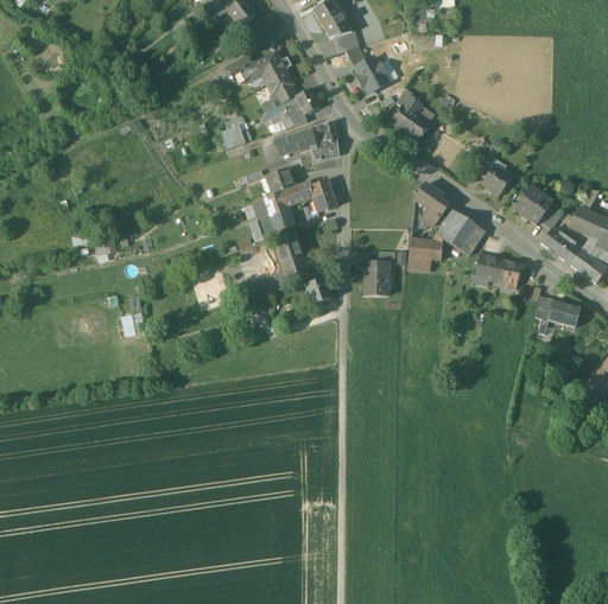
[(206,0),(208,4),(213,11),(214,10),(223,2),(221,0),(206,0)]
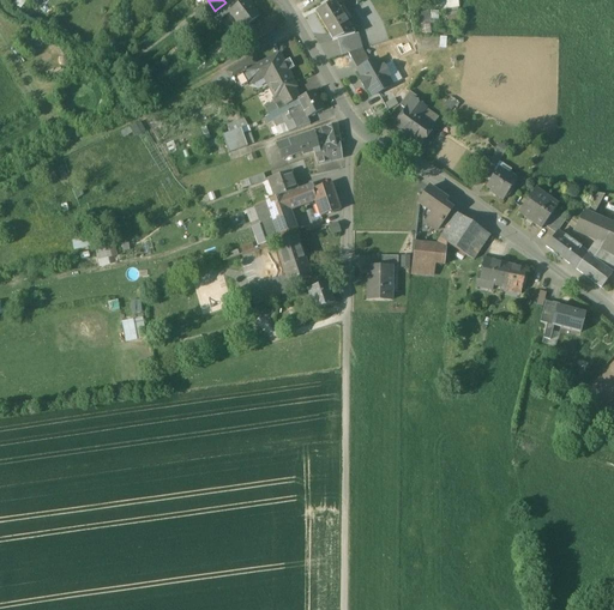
[(228,0),(226,2),(216,10),(220,17),(229,10),(229,8),(240,0),(228,0)]
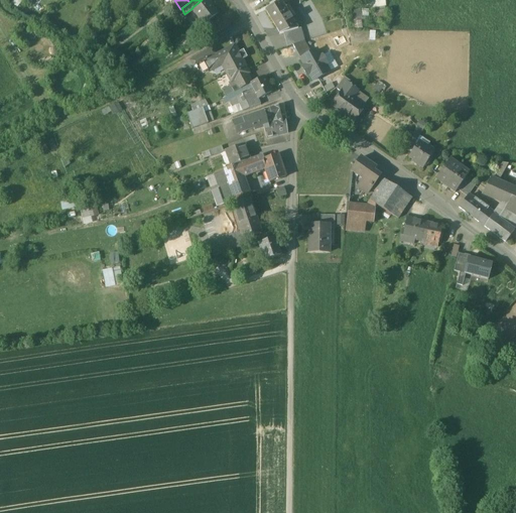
[(202,0),(192,7),(192,8),(203,21),(218,10),(210,0),(202,0)]
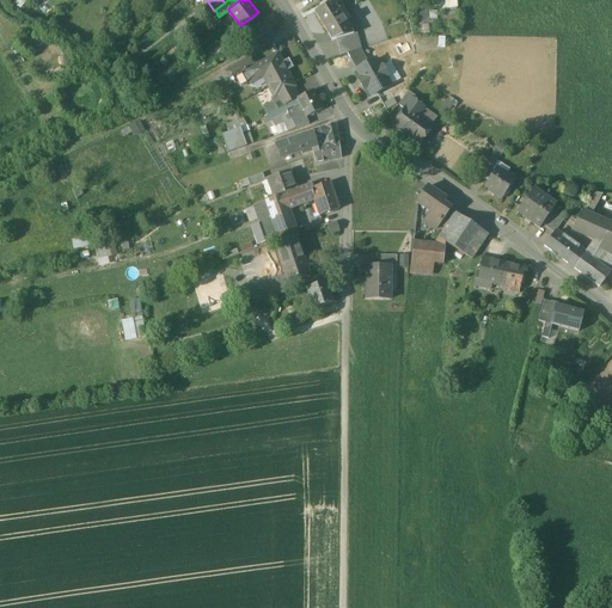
[(335,1),(329,5),(328,1),(314,10),(331,37),(353,31),(335,1)]
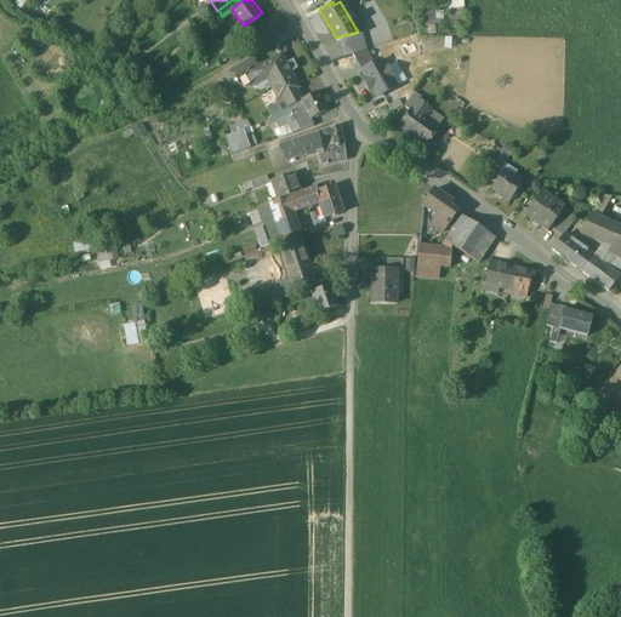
[(193,28),(189,22),(181,28),(186,33),(193,28)]
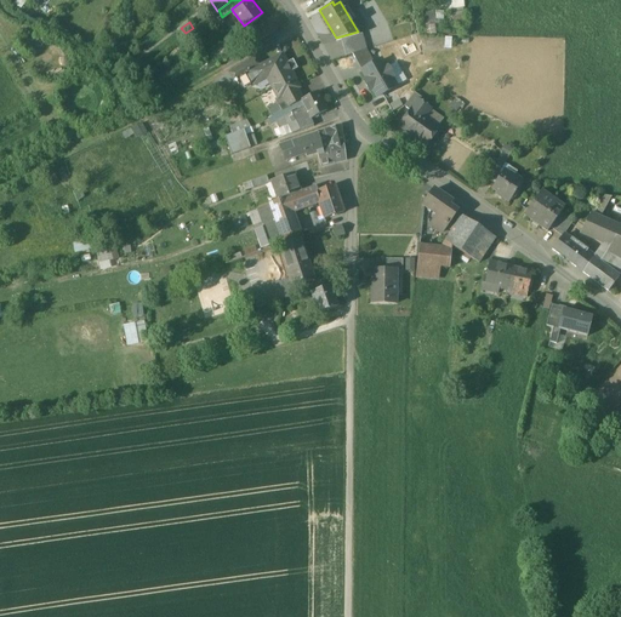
[(363,30),(341,36),(346,52),(366,46),(363,30)]
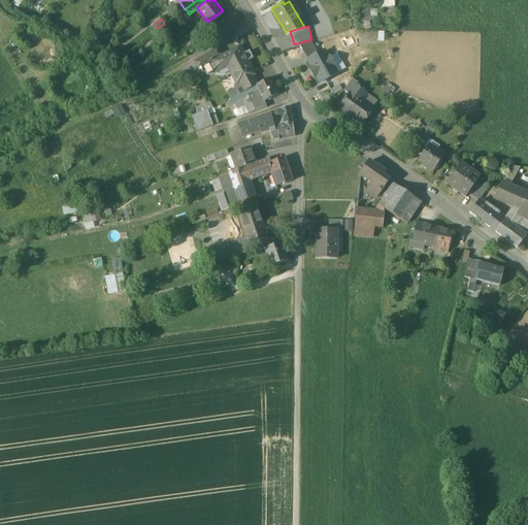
[(211,37),(205,28),(201,30),(206,39),(211,37)]
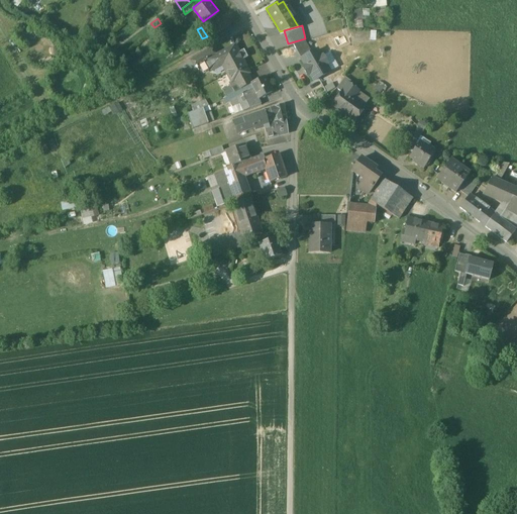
[(276,44),(285,41),(283,34),(273,37),(276,44)]
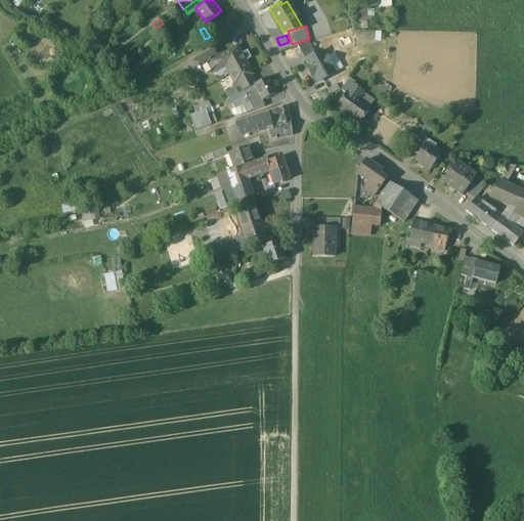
[(298,43),(306,57),(316,51),(310,39),(298,43)]
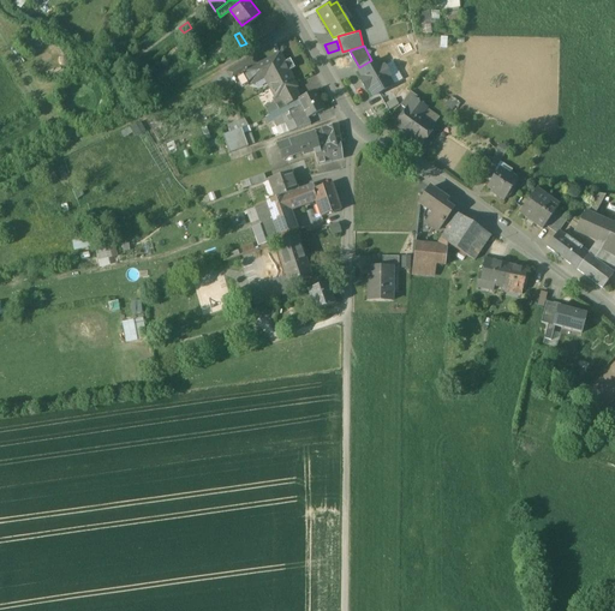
[(258,61),(245,69),(245,70),(252,81),(264,75),(276,95),(280,93),(282,96),(287,94),(296,90),(293,85),(296,84),(288,69),(285,60),(284,60),(279,52),(258,61)]
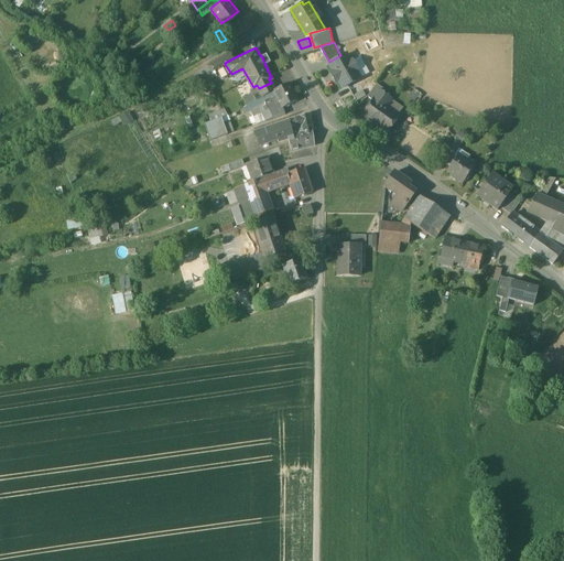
[(232,49),(207,63),(213,72),(225,64),(225,63),(237,56),(232,49)]
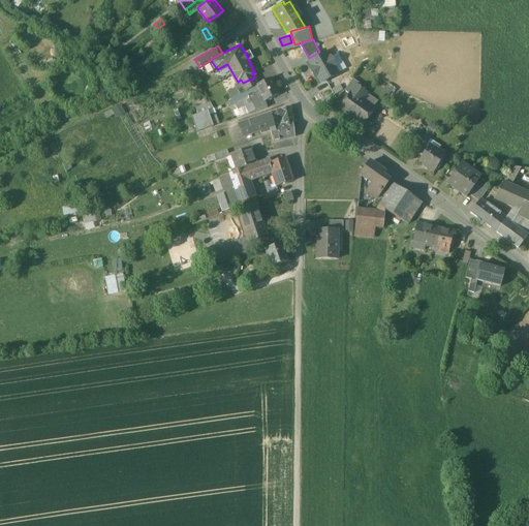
[(324,49),(309,58),(312,64),(310,66),(315,74),(317,73),(321,80),(338,70),(334,64),(336,63),(331,55),(329,56),(324,49)]
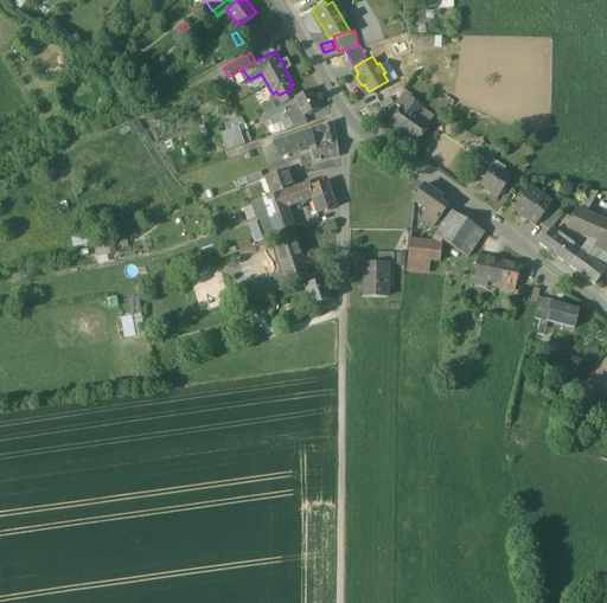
[(404,87),(395,81),(384,96),(393,102),(404,87)]
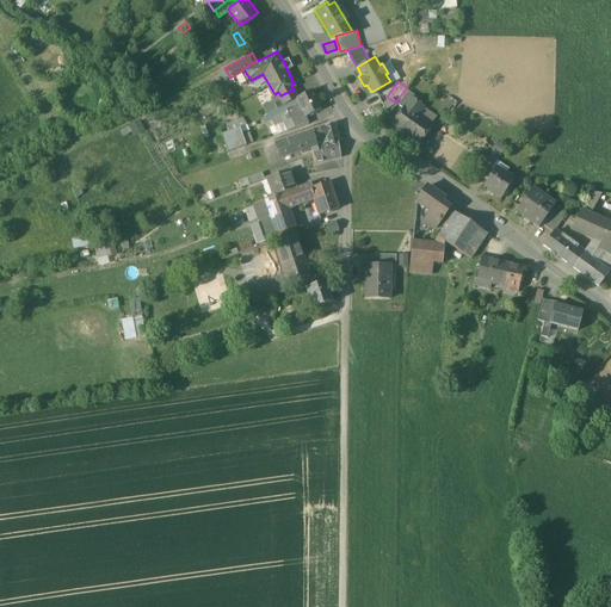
[(297,95),(297,97),(306,113),(321,106),(313,88),(297,95)]
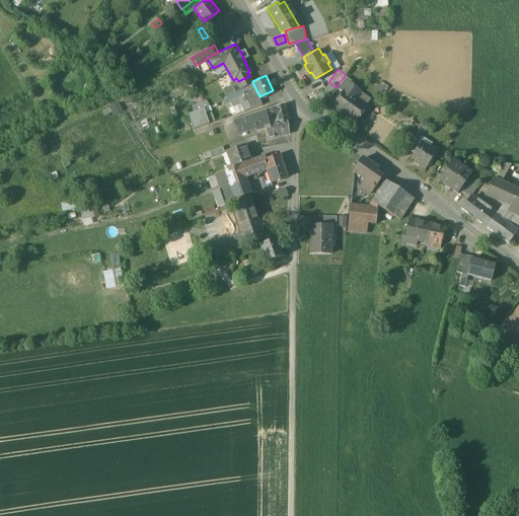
[(346,75),(338,86),(343,90),(350,81),(350,82),(352,79),(346,75)]
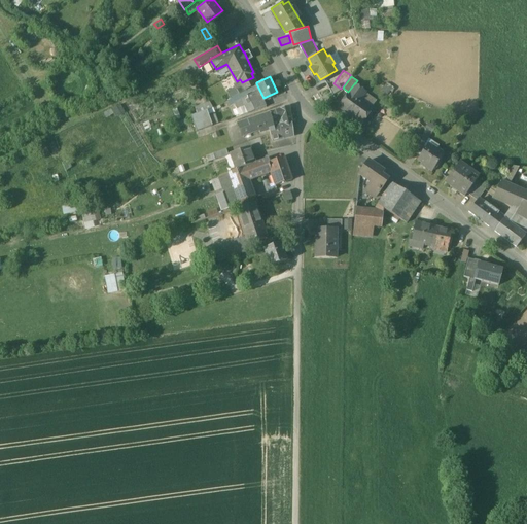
[(253,77),(246,80),(242,82),(242,83),(237,88),(236,88),(239,92),(256,83),(256,82),(253,77)]
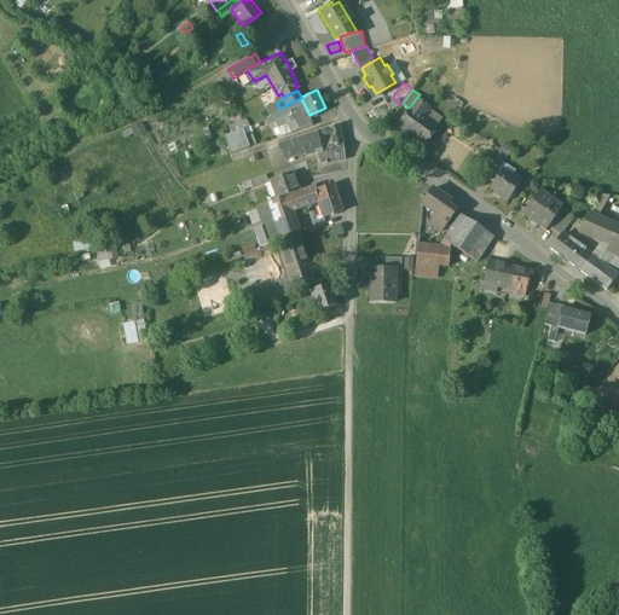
[(409,108),(398,122),(424,141),(437,125),(422,114),(428,105),(417,98),(417,97),(409,108)]
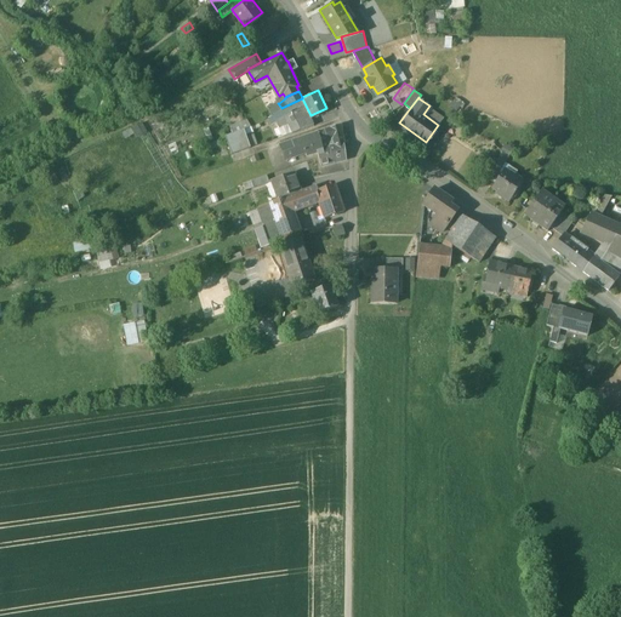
[(281,108),(274,113),(280,131),(284,132),(290,131),(292,130),(314,123),(311,115),(302,98),(281,108)]
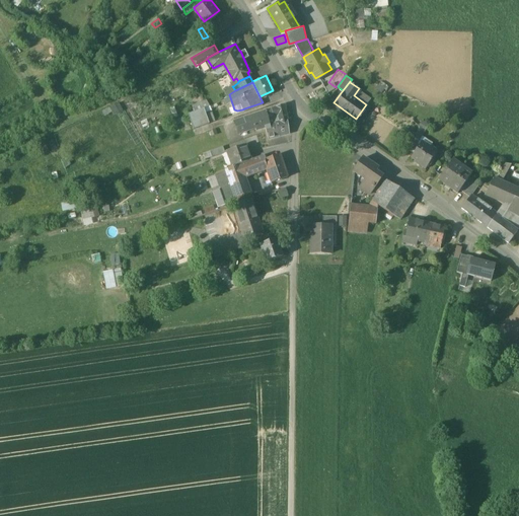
[(231,83),(223,88),(226,95),(229,94),(235,90),(232,86),(233,86),(231,83)]
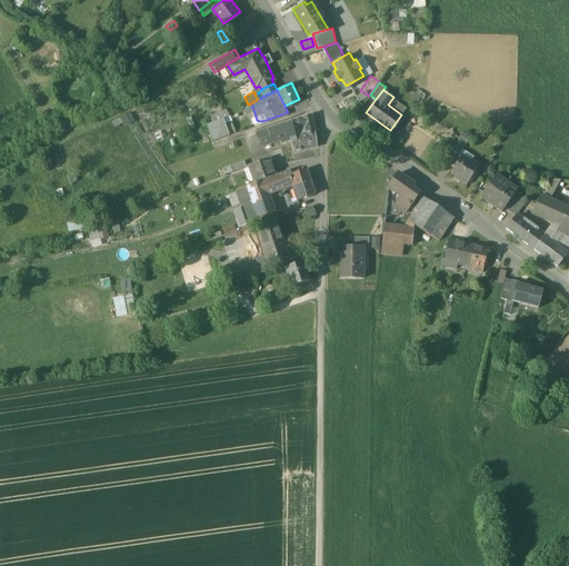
[(123,122),(133,118),(129,109),(110,118),(113,125),(122,120),(123,122)]
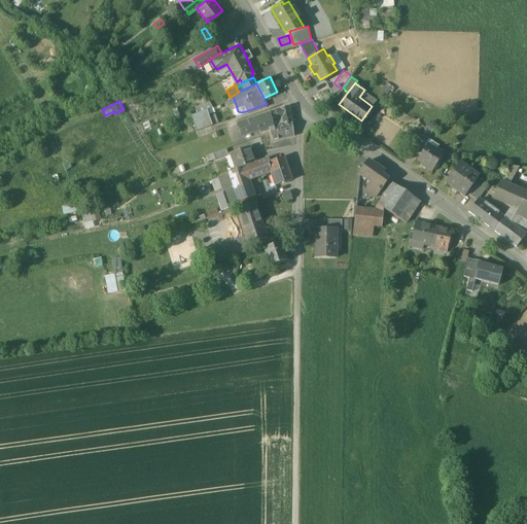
[(288,103),(275,108),(277,116),(282,115),(290,113),(289,104),(288,103)]
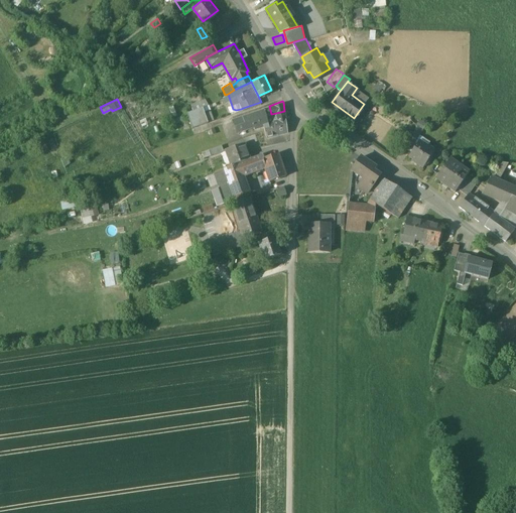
[(203,106),(186,111),(191,126),(208,121),(203,106)]
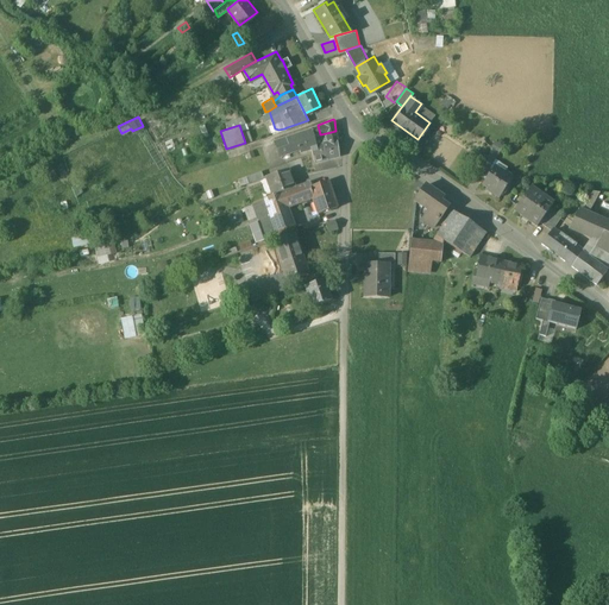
[(312,128),(275,140),(280,155),(299,149),(300,150),(312,147),(311,146),(316,145),(314,136),(312,128)]
